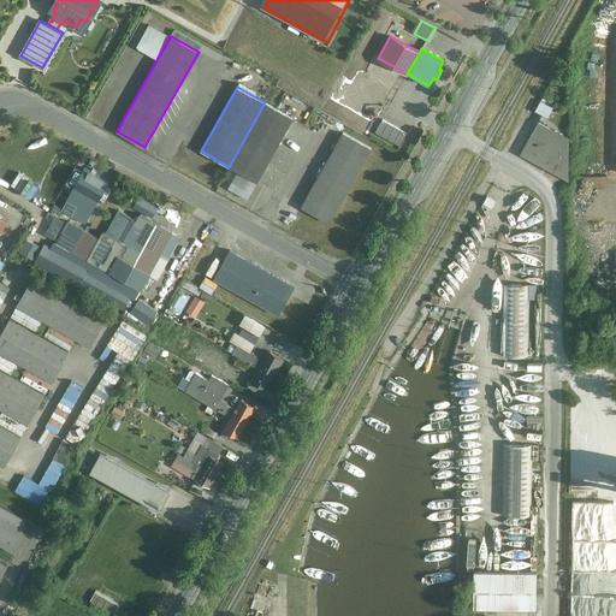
[(551,104),(552,98),(545,95),(538,111),(551,116),(556,105),(551,104)]
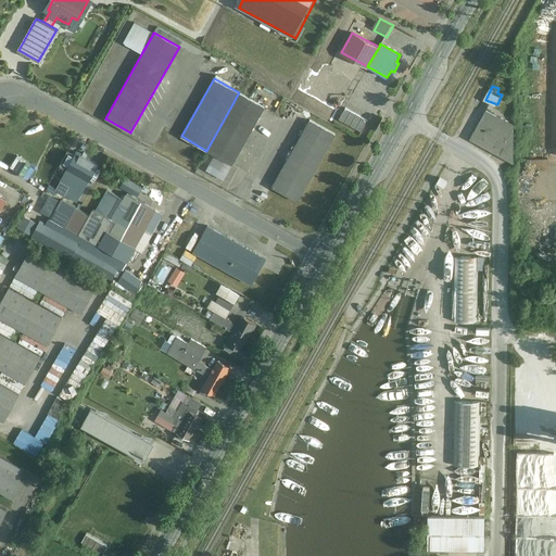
[(239,92),(206,151),(232,165),(265,106),(239,92)]
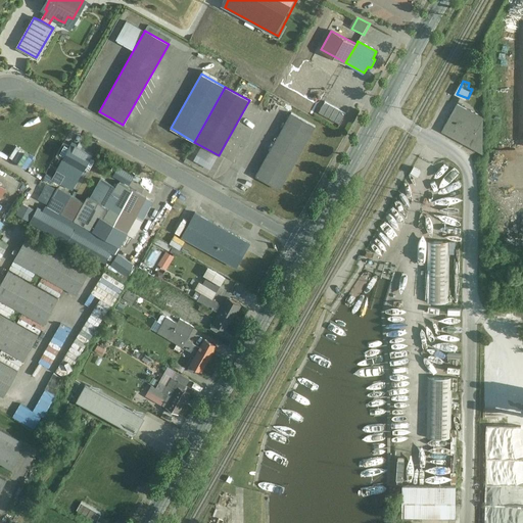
[(458,104),(441,133),(482,155),(483,117),(465,108),(469,102),(463,99),(460,105),(458,104)]
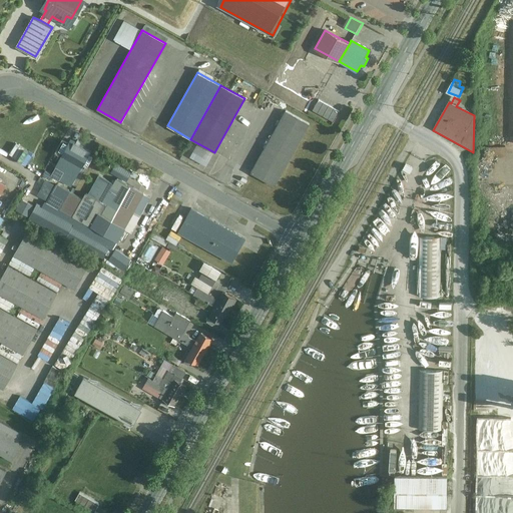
[(320,98),(315,110),(335,120),(341,109),(320,98)]
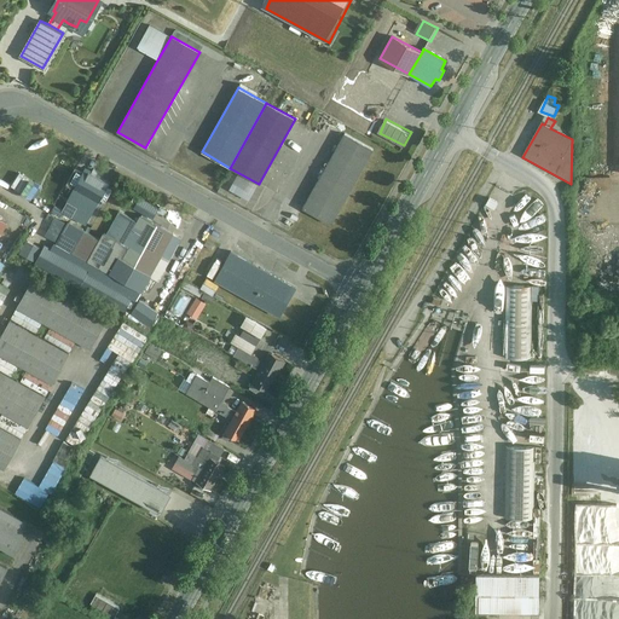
[(345,133),(302,208),(331,225),(374,149),(345,133)]
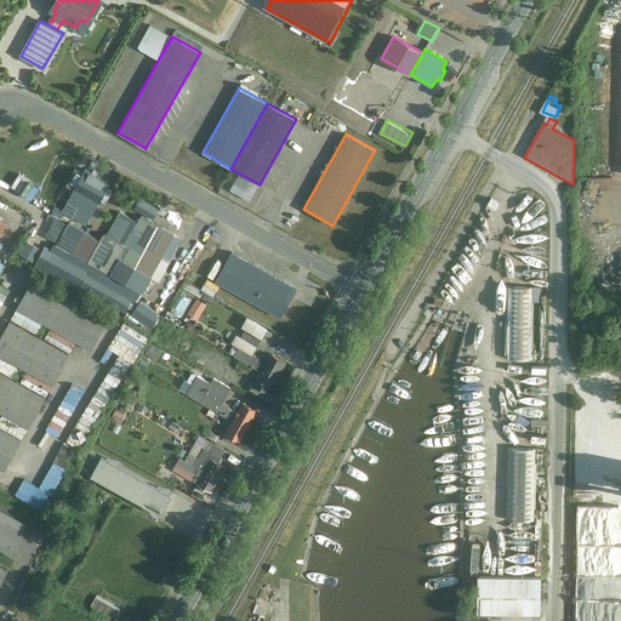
[(75,191),(69,203),(79,208),(74,217),(86,224),(91,215),(98,203),(101,199),(106,201),(113,189),(107,187),(109,183),(108,183),(96,176),(98,172),(93,169),(92,174),(86,171),(86,170),(84,174),(75,189),(75,191)]
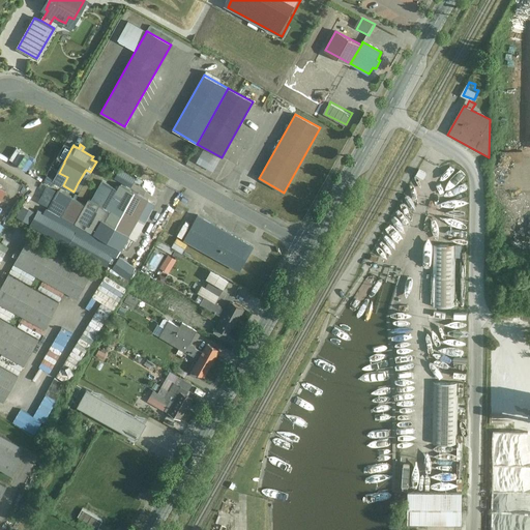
[(117,174),(130,182),(135,176),(121,167),(117,174)]
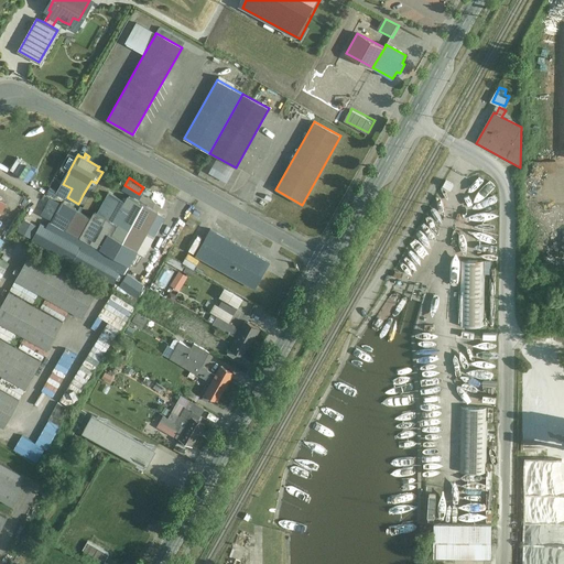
[(62,204),(51,224),(99,250),(100,249),(129,264),(129,266),(137,251),(158,212),(129,196),(126,203),(108,193),(97,214),(95,213),(91,219),(62,204)]
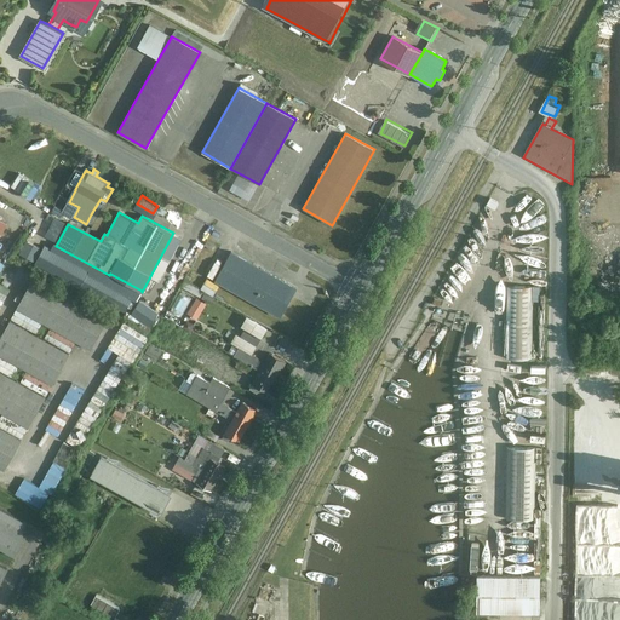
[(298,286),(222,241),(204,273),(280,317),(298,286)]
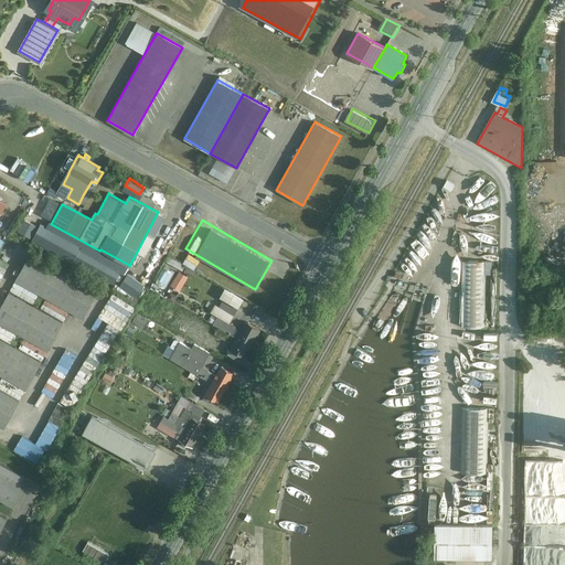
[(31,253),(16,280),(83,319),(98,291),(31,253)]
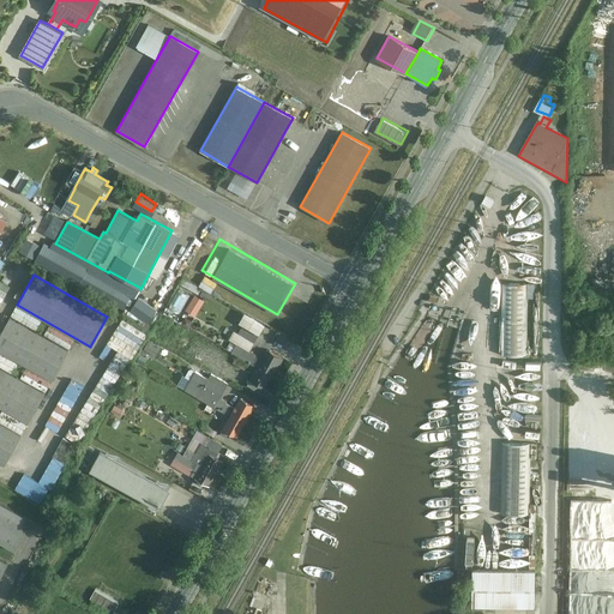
[(529,353),(528,282),(499,282),(501,354),(529,353)]
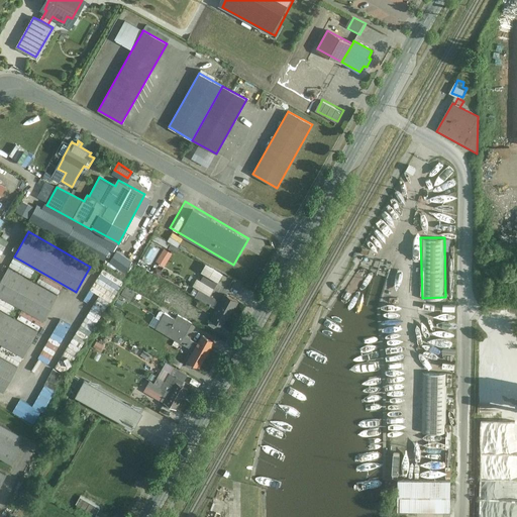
[(164,247),(158,262),(167,266),(173,251),(164,247)]
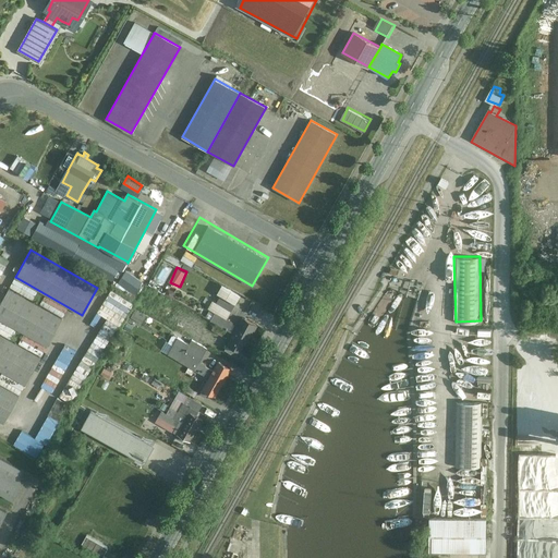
[(120,280),(138,292),(144,284),(125,273),(120,280)]
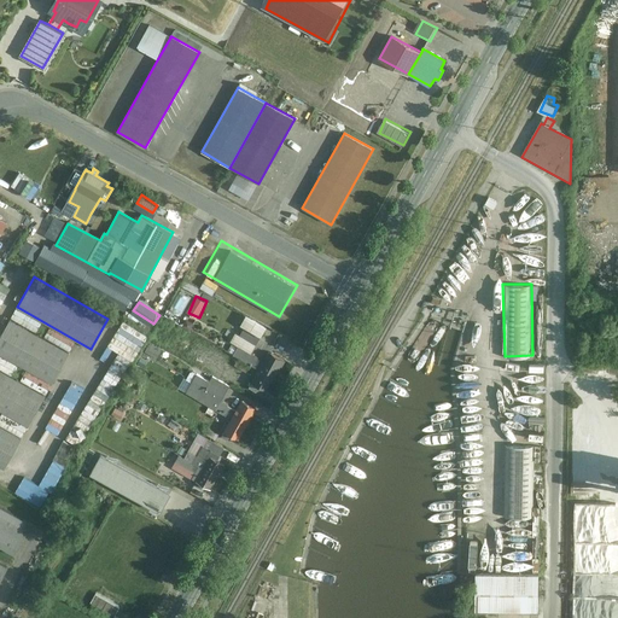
[(70,351),(12,319),(0,340),(0,353),(52,383),(70,351)]
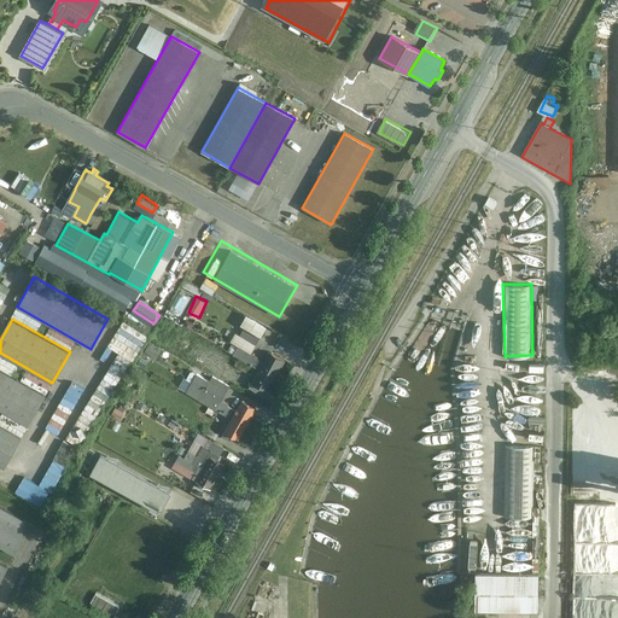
[(110,345),(120,351),(69,437),(82,445),(149,333),(126,320),(110,345)]
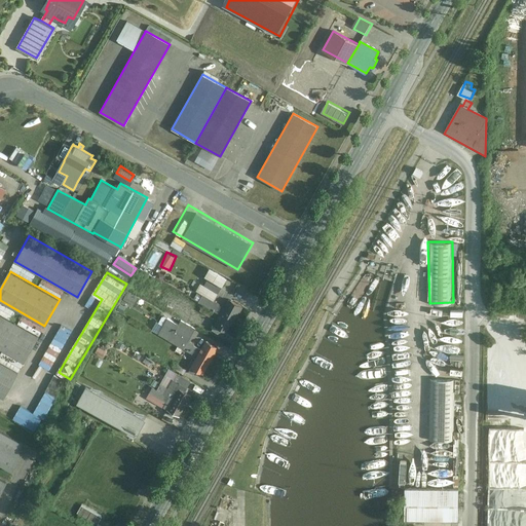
[(128,292),(125,300),(134,303),(137,296),(128,292)]
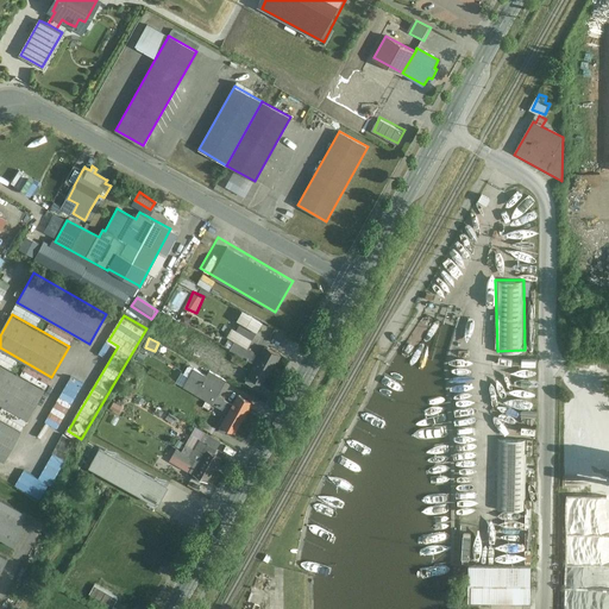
[(274,368),(281,353),(267,346),(259,359),(274,368)]
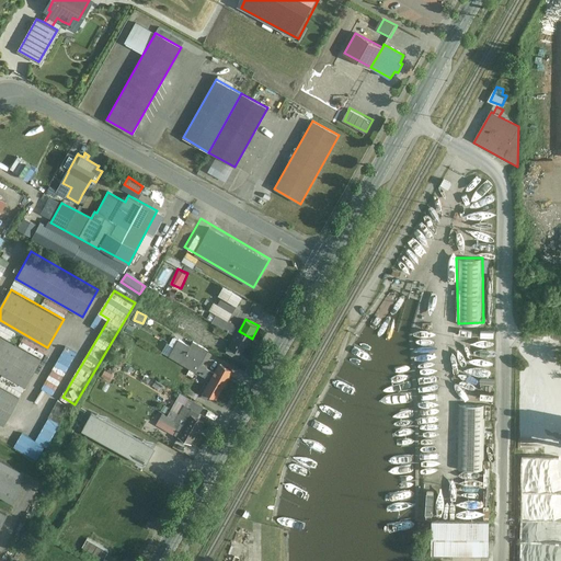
[(245,351),(252,339),(239,331),(232,344),(245,351)]
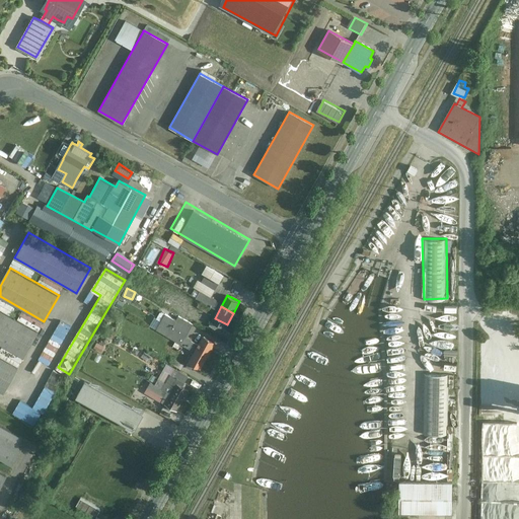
[(38,331),(0,309),(0,343),(23,357),(38,331)]
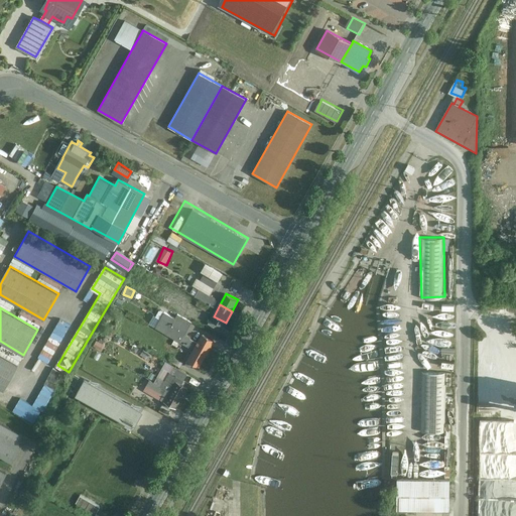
[(155,328),(181,342),(190,326),(165,311),(155,328)]
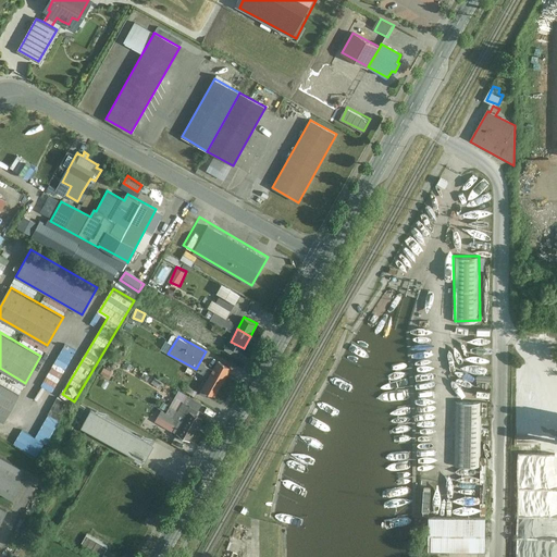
[(47,380),(58,386),(67,368),(56,362),(47,380)]
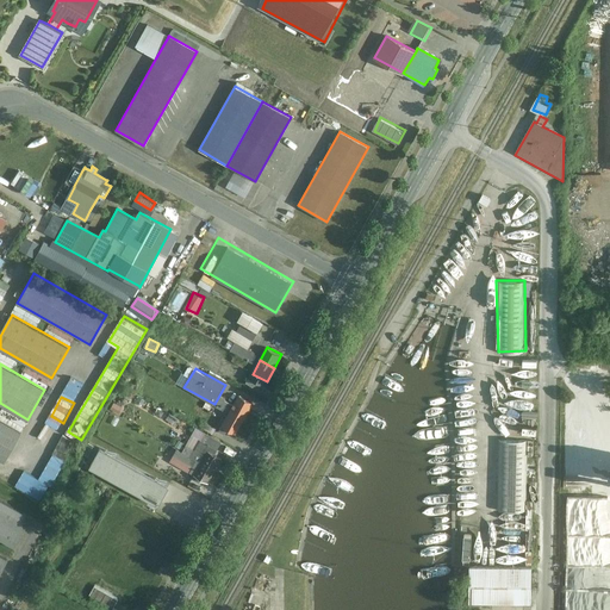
[(247,422),(254,406),(237,397),(229,412),(247,422)]
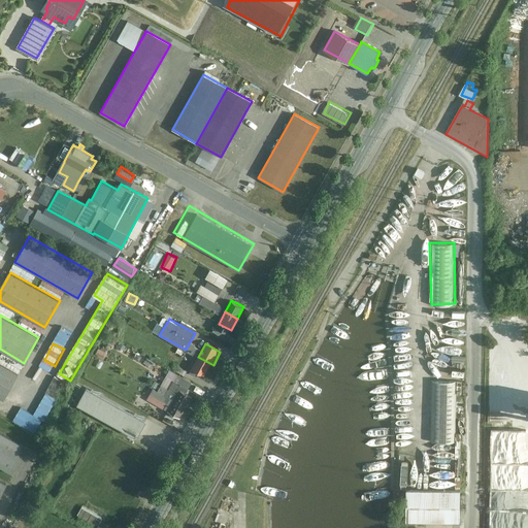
[(206,377),(213,365),(198,357),(192,370),(206,377)]
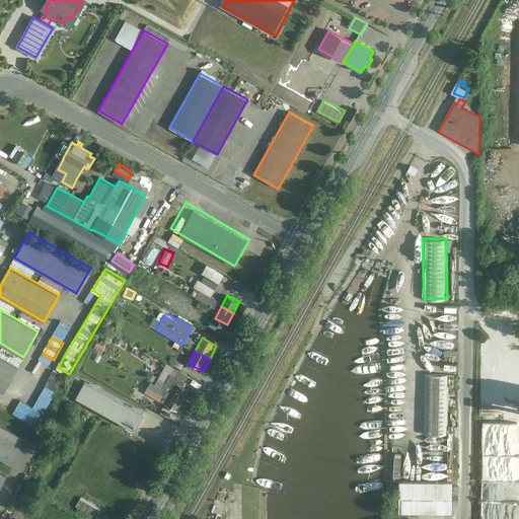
[(20,368),(0,357),(0,392),(5,395),(20,368)]
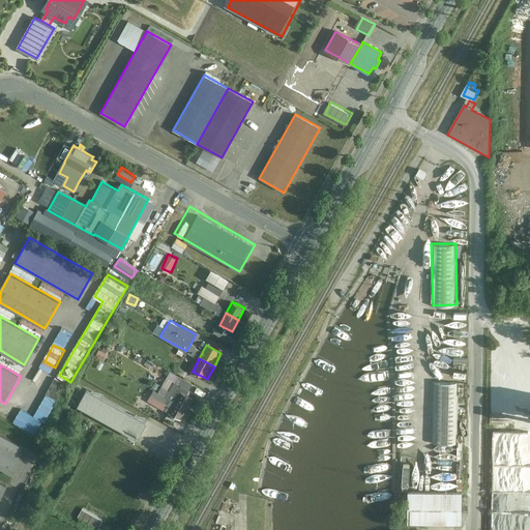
[(48,393),(61,400),(69,384),(56,377),(48,393)]
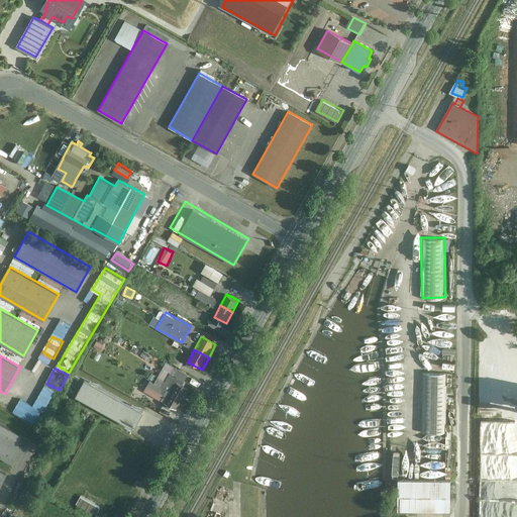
[(423,373),(422,432),(446,432),(447,373),(423,373)]
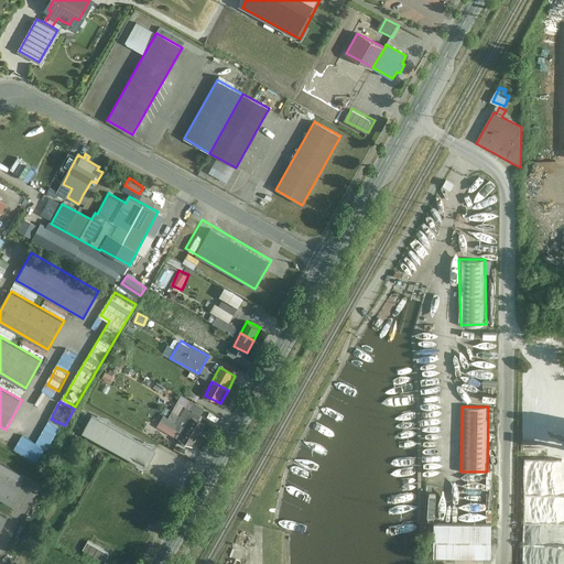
[(199,436),(207,424),(194,416),(187,429),(199,436)]
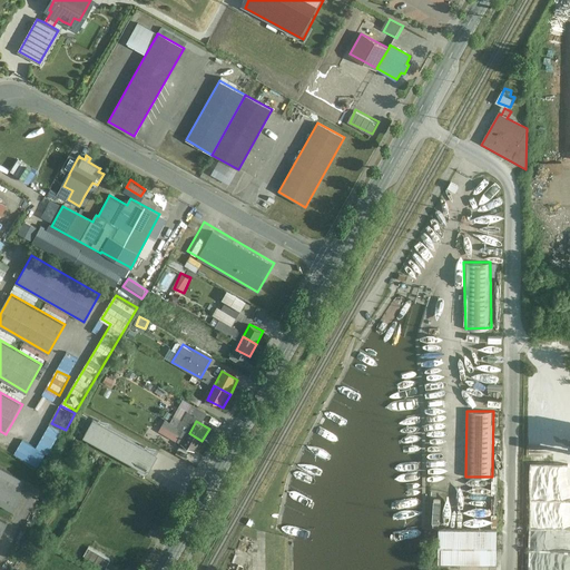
[(92,422),(85,435),(148,471),(156,457),(92,422)]
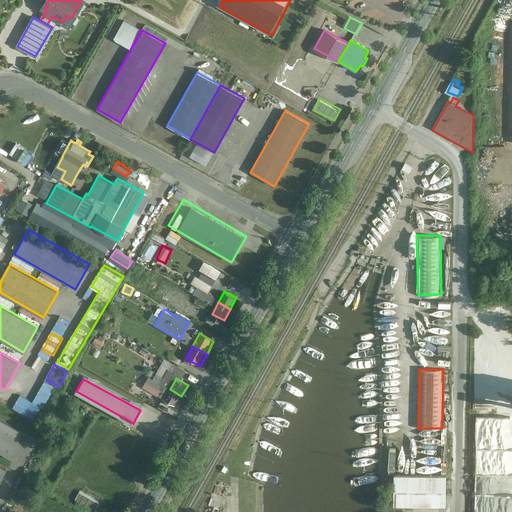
[(175,407),(181,396),(170,389),(163,400),(175,407)]
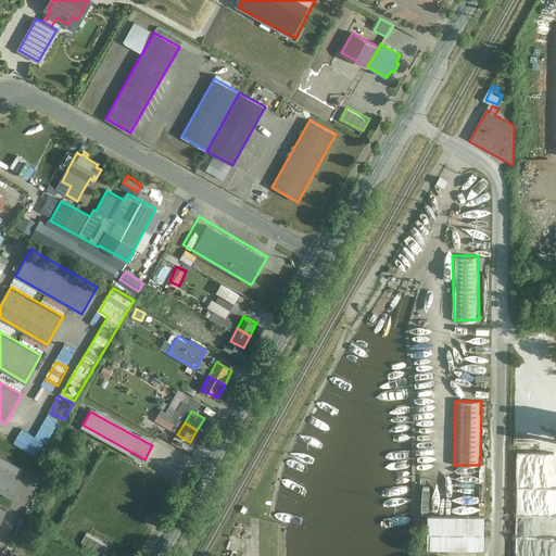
[(33,472),(0,453),(0,493),(15,502),(33,472)]
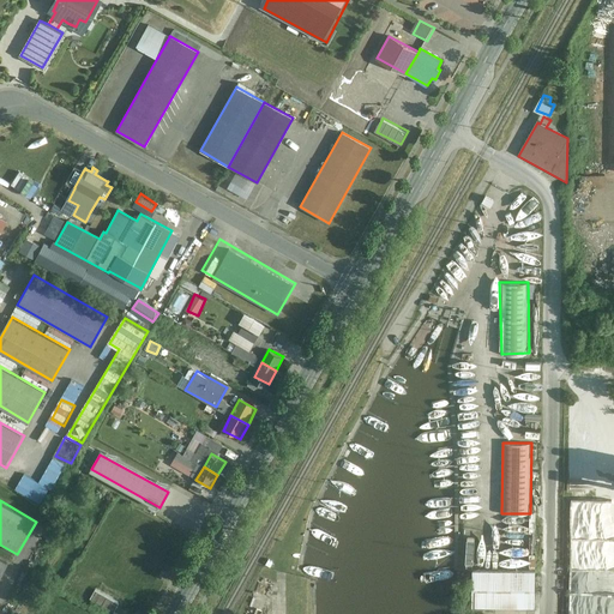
[(536,572),(471,570),(470,608),(535,611),(536,572)]
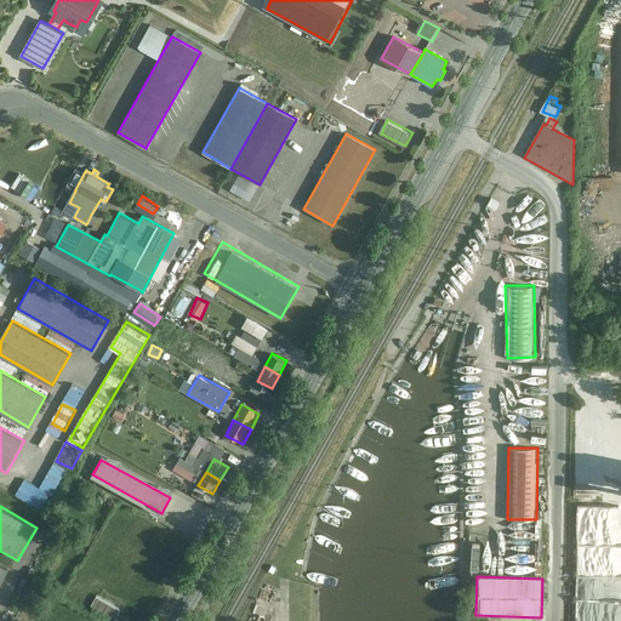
[(120,610),(98,597),(92,605),(114,619),(120,610)]
